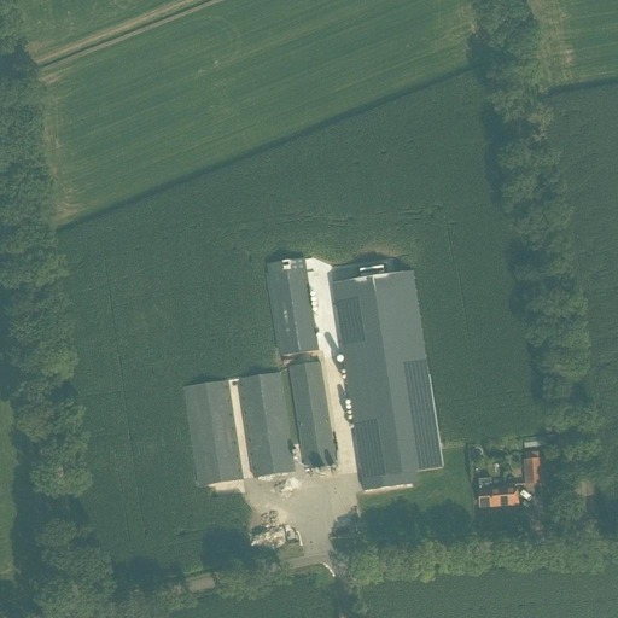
[(304,260),(269,264),(283,357),(319,351),(304,260)]
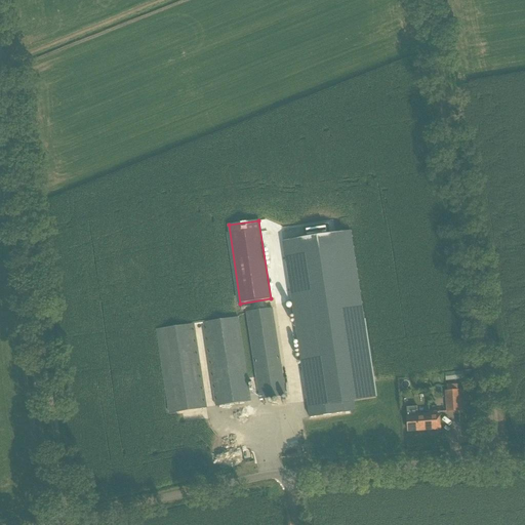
[(351,231),(330,235),(328,225),(303,229),(304,238),(283,242),(310,418),(344,413),(341,403),(376,398),(351,231)]
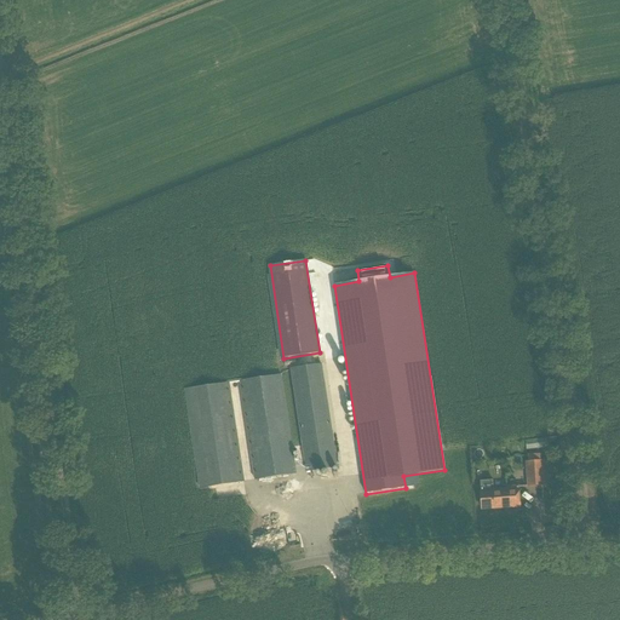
[(306,472),(308,474),(310,474),(310,471),(337,468),(321,363),(291,368),(306,472)]
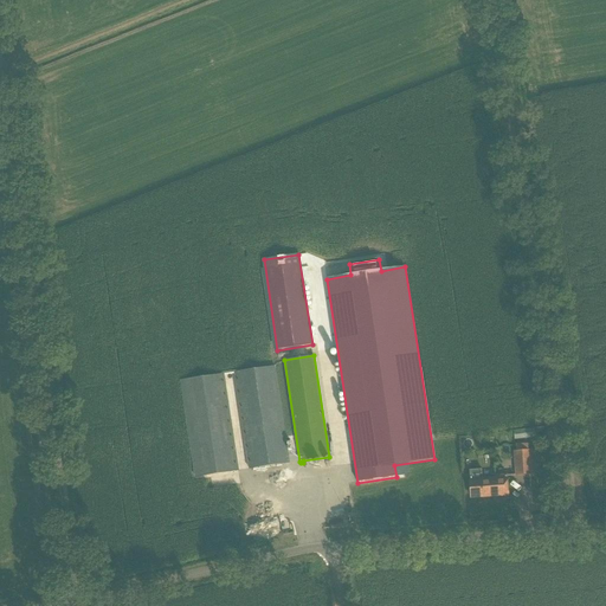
[(234,373),(249,469),(289,463),(275,367),(234,373)]
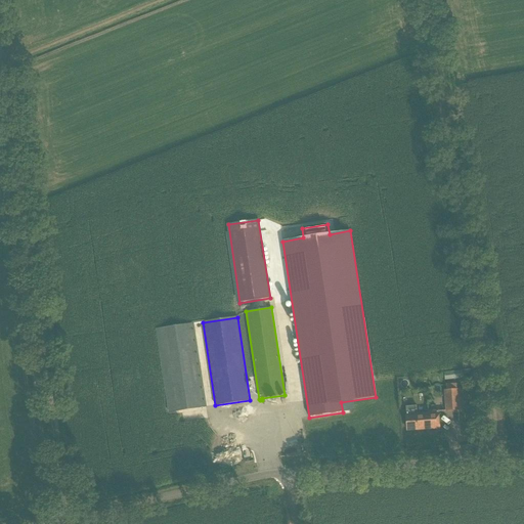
[(156,330),(169,413),(206,407),(193,323),(156,330)]
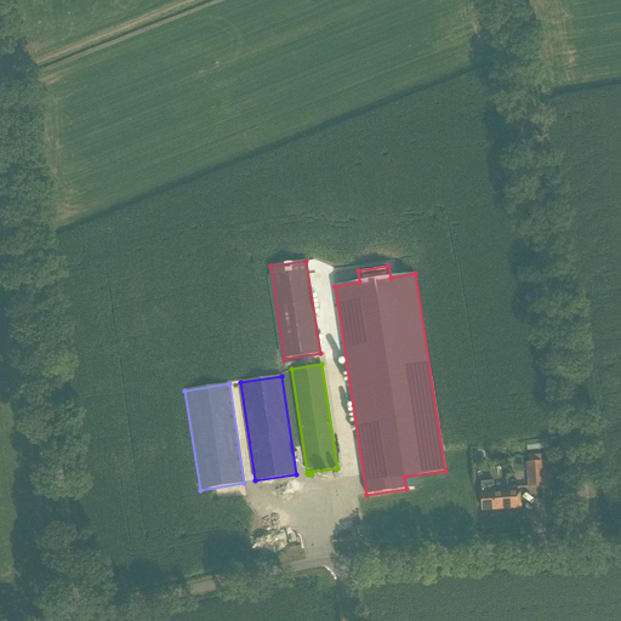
[(548,439),(527,442),(527,451),(548,449),(548,439)]
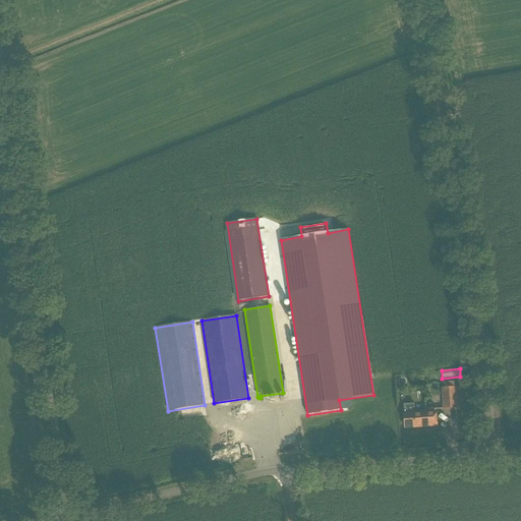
[(444,408),(444,409),(457,408),(456,388),(443,389),(444,407),(444,408)]
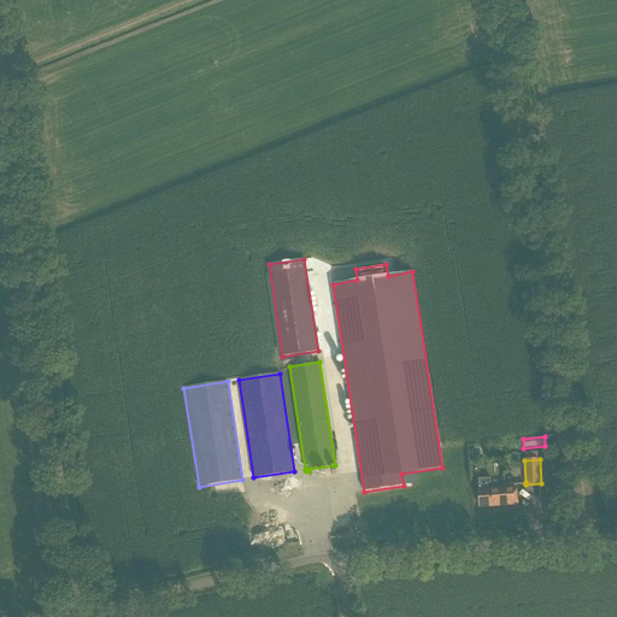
[(491,488),(479,489),(480,507),(491,506),(517,505),(517,493),(516,486),(516,483),(503,485),(504,488),(501,488),(491,488)]
